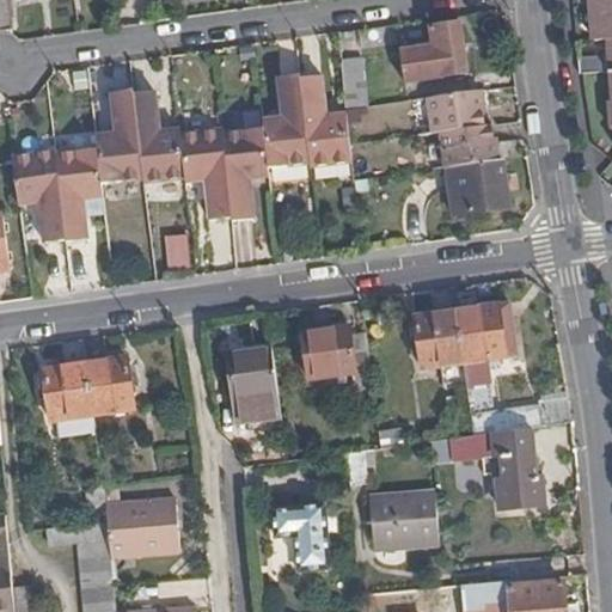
[(0,0),(0,26),(12,26),(8,0),(0,0)]
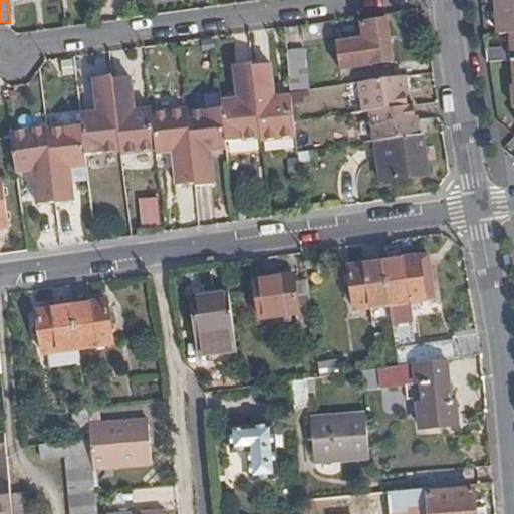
[(513,0),(505,0),(506,2),(511,1),(511,11),(508,12),(509,29),(512,29),(513,34),(513,47),(488,50),(491,63),(513,61),(513,0)]
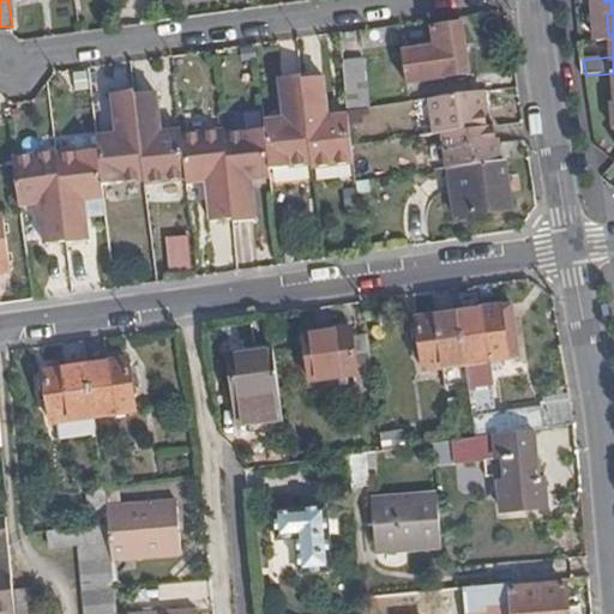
[(408,79),(471,71),(464,22),(433,24),(437,43),(403,47),(408,79)]
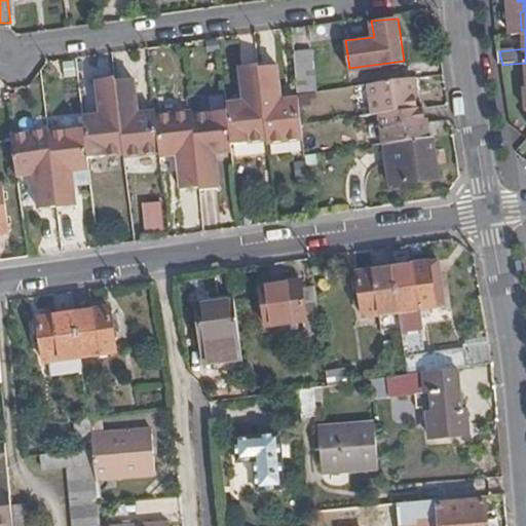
[(216,40),(205,41),(207,50),(217,49),(216,40)]
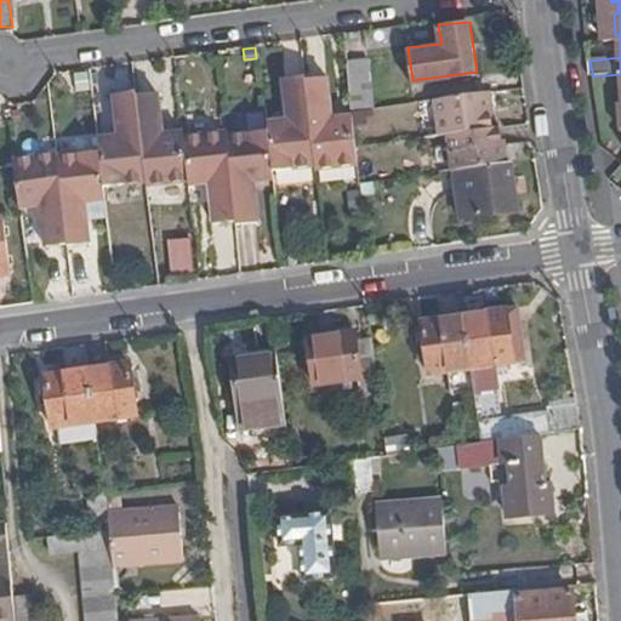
[(371,60),(349,63),(354,102),(354,109),(376,107),(371,60)]
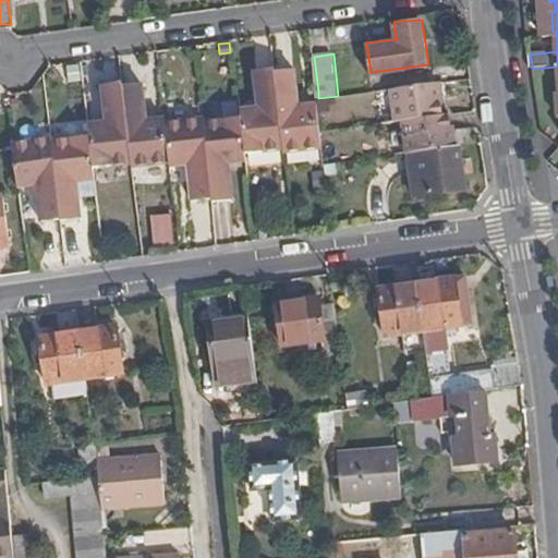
[(274,58),(273,56),(253,58),(256,96),(239,99),(239,106),(245,154),(284,148),(274,58)]
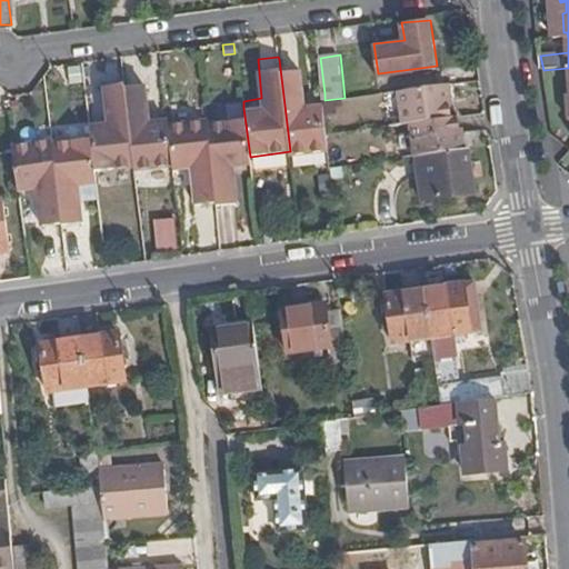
[(325,100),(325,93),(303,96),(298,57),(279,59),(290,151),(291,155),(328,150),(321,101),(325,100)]
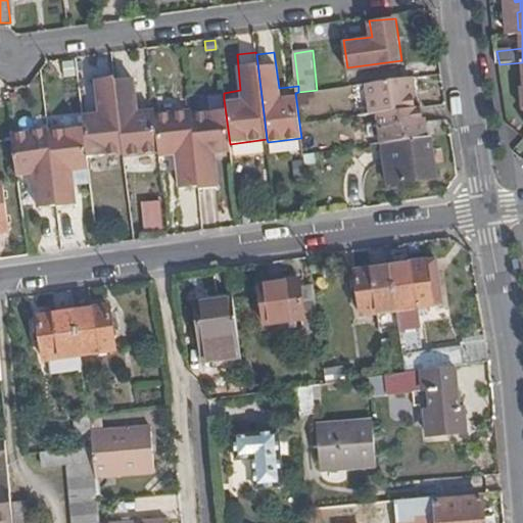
[(70,60),(59,61),(61,76),(73,75),(70,60)]
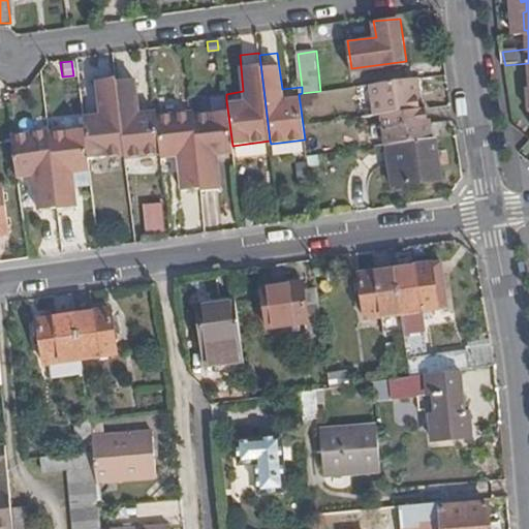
[(87,158),(122,153),(112,79),(112,76),(94,78),(99,114),(81,117),(83,128),(87,158)]
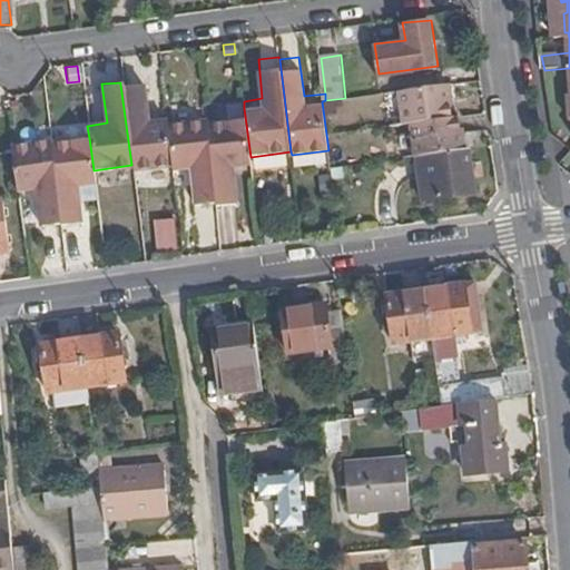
[(453,115),(449,82),(402,89),(406,121),(413,120),(453,115)]
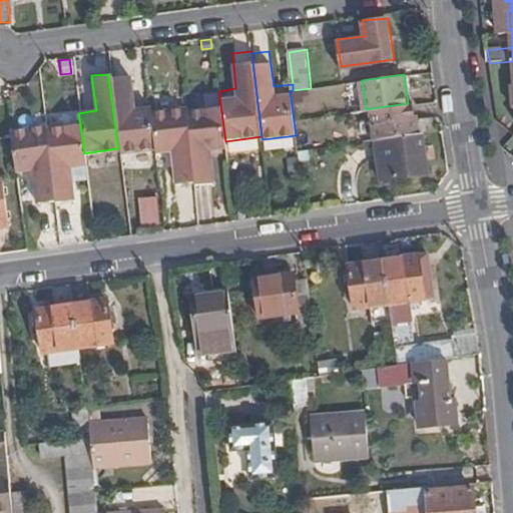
[(118,148),(119,153),(153,148),(147,106),(131,109),(126,75),(108,76),(118,148)]
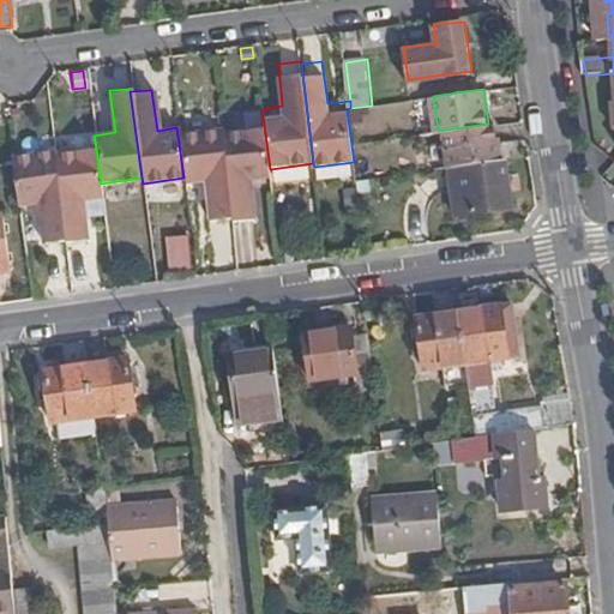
[(250,180),(271,176),(270,169),(263,116),(220,121),(233,220),(233,223),(254,220),(250,180)]
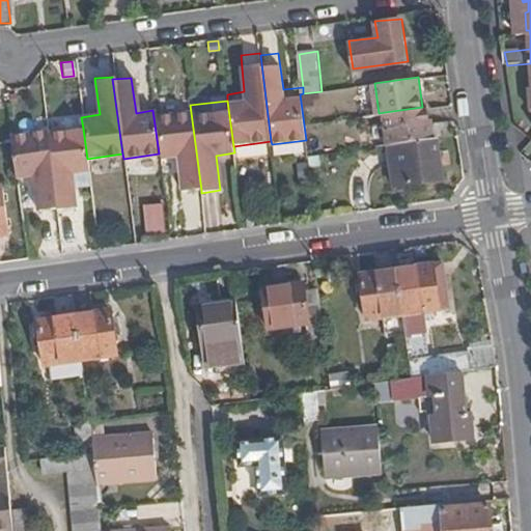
[(159,154),(159,158),(177,156),(183,192),(201,190),(190,105),(190,103),(152,108),(152,110),(159,154)]
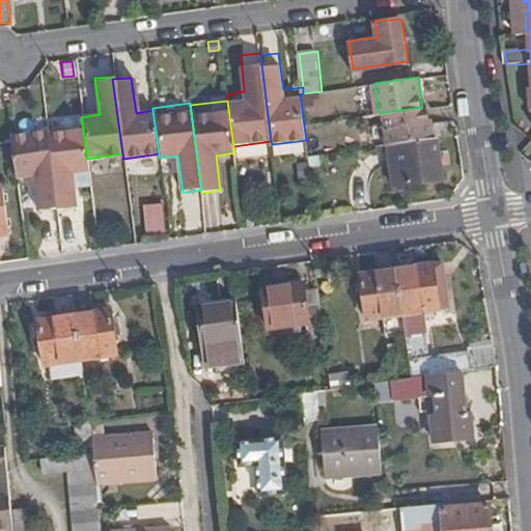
[(428,106),(422,107),(385,112),(389,143),(434,137),(428,106)]
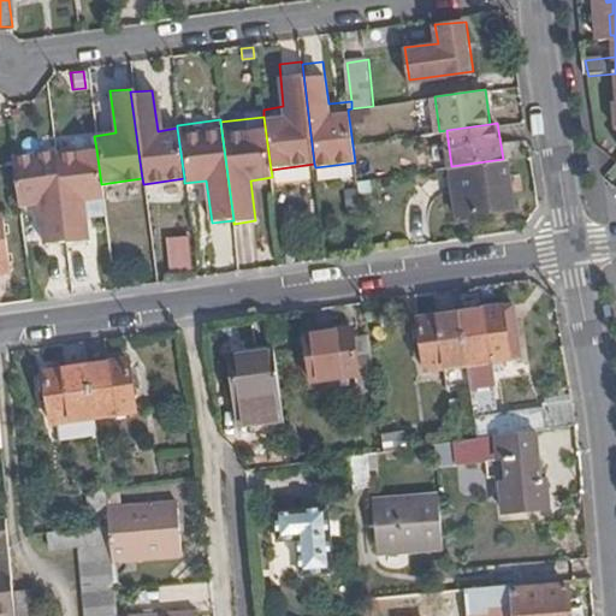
[(80,200),(102,196),(101,184),(96,149),(53,154),(65,241),(66,244),(86,241),(80,200)]
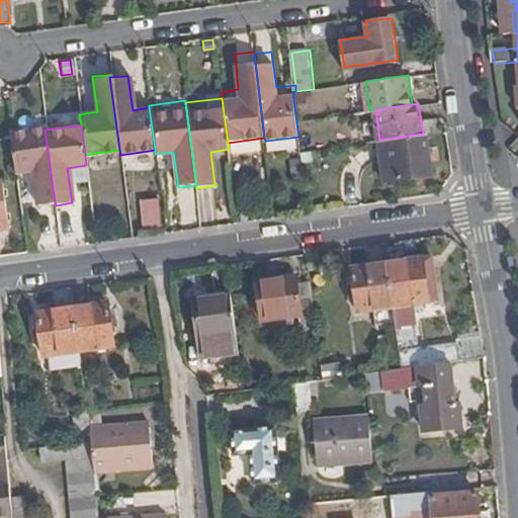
[(11,137),(16,172),(33,170),(38,204),(55,202),(45,130),(45,127),(14,132),(10,133),(11,137)]
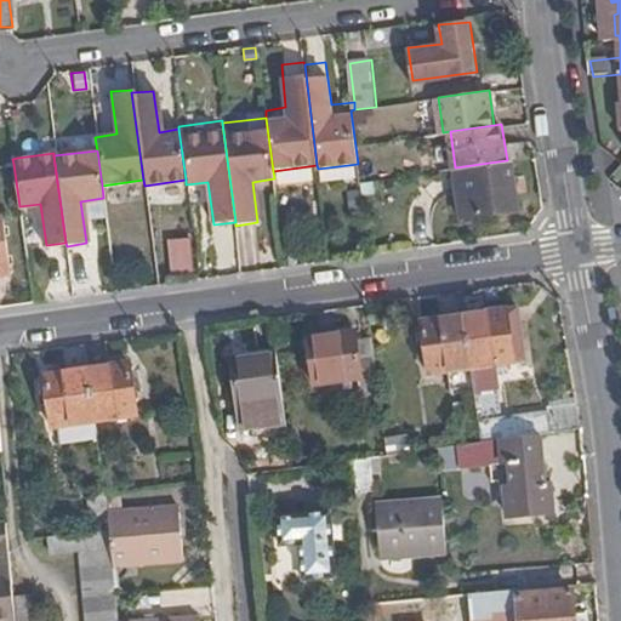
[(519,208),(512,159),(507,160),(455,167),(462,215),(519,208)]
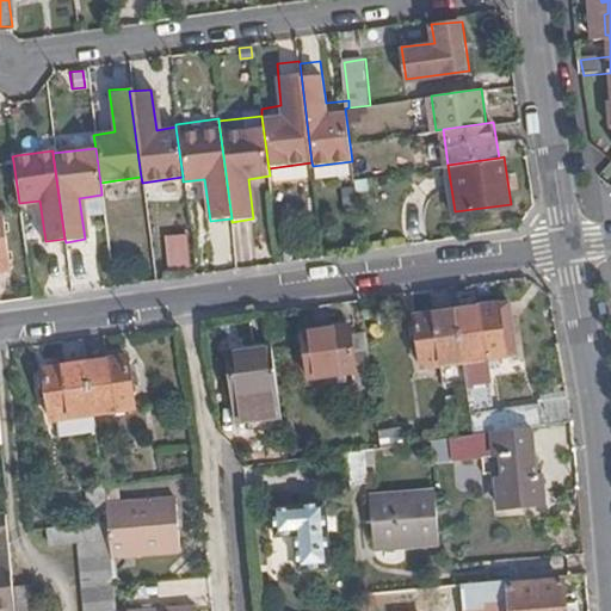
[(366,177),(355,179),(356,191),(368,189),(366,177)]
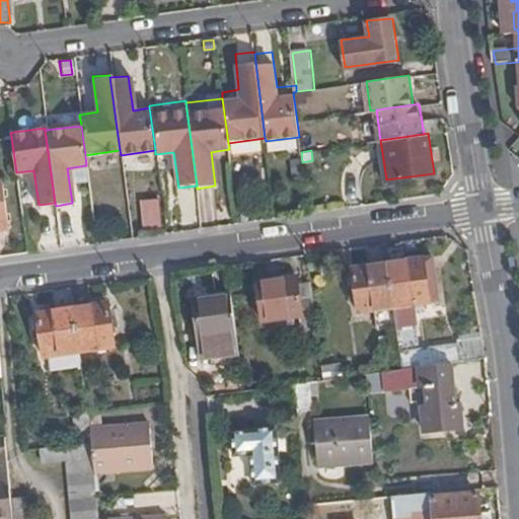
[(0,180),(0,232),(9,231),(3,180),(0,180)]
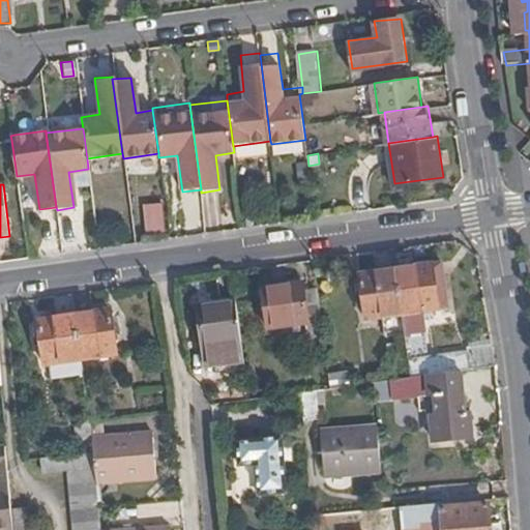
[(155,222),(157,234),(168,233),(166,221),(155,222)]
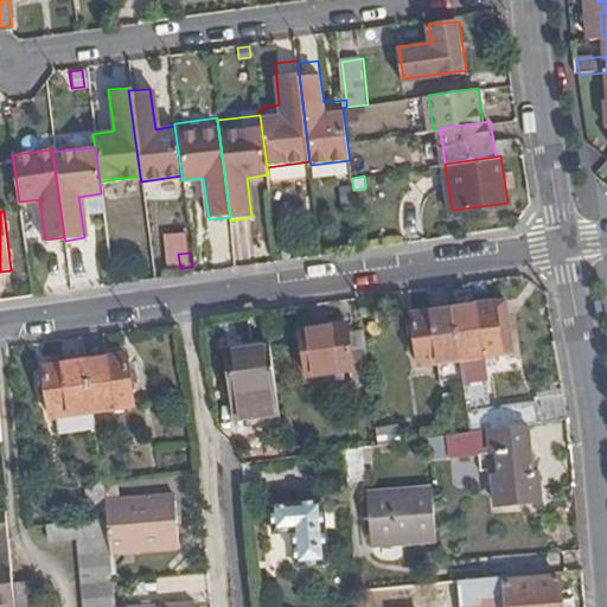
[(496,302),(454,308),(461,359),(472,358),(480,357),(503,353),(496,302)]
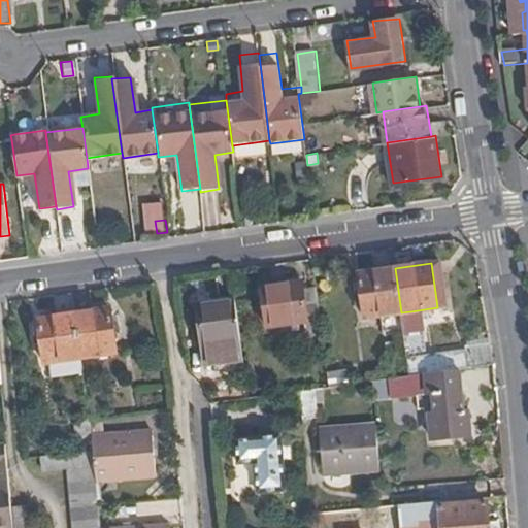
[(401,312),(395,268),(359,272),(366,318),(382,316),(401,312)]
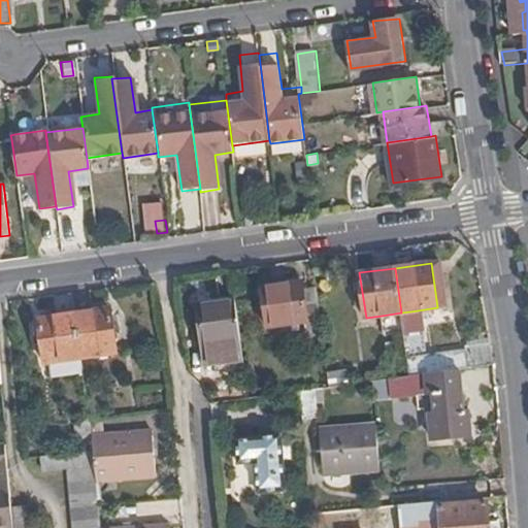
[(301,281),(258,287),(263,331),(308,325),(307,317),(319,315),(316,288),(303,290),(301,281)]
